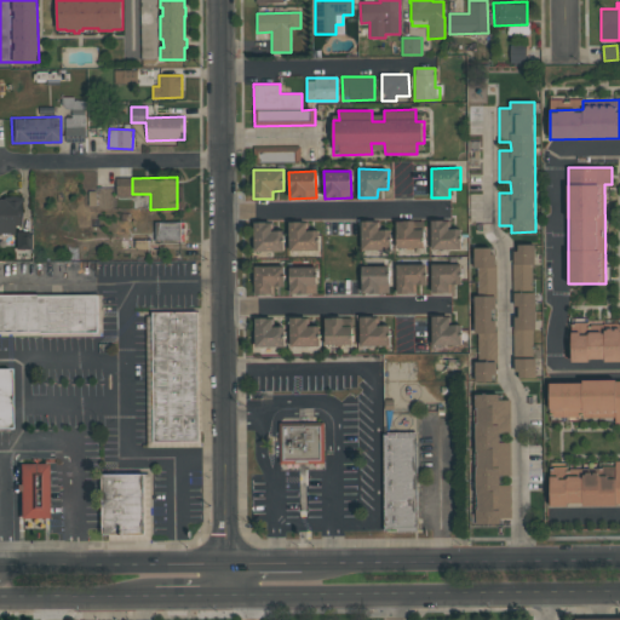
[(0,197),(0,234),(18,235),(18,199),(0,197)]
